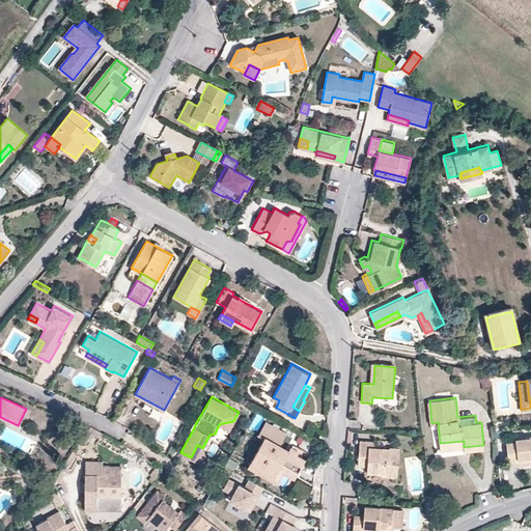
[(25,428),(32,412),(26,409),(18,425),(25,428)]
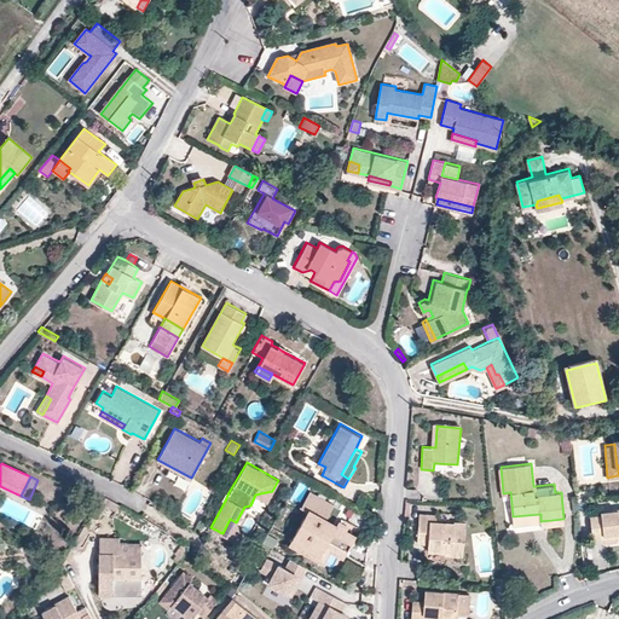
[(267,502),(272,491),(255,495),(267,502)]
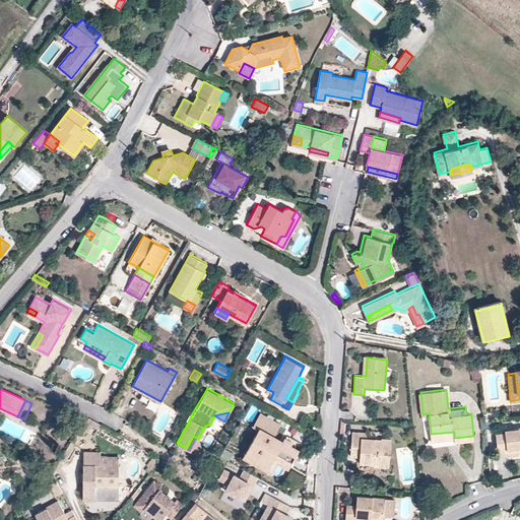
[(280,424),(260,412),(253,425),(258,428),(273,436),(280,424)]
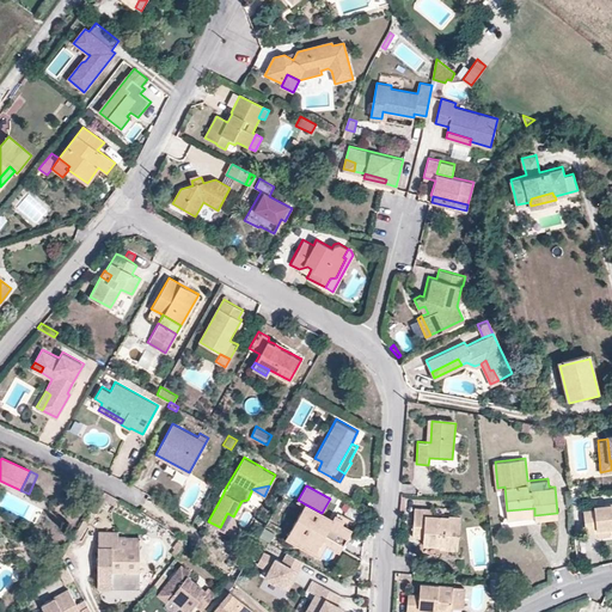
[(115,507),(118,500),(105,493),(92,508),(98,513),(106,502),(115,507)]
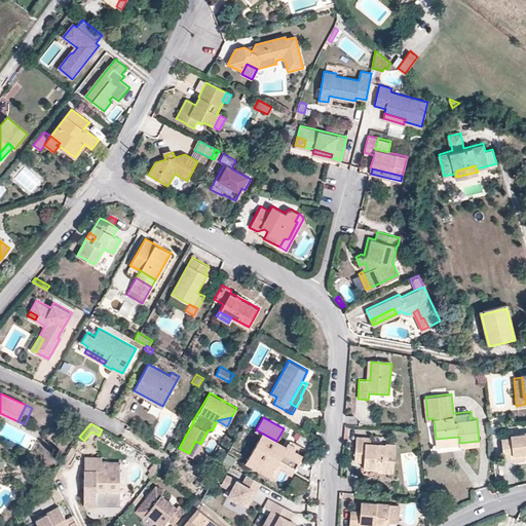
[(525,431),(511,434),(511,437),(501,438),(503,457),(513,456),(513,453),(525,451),(525,431)]
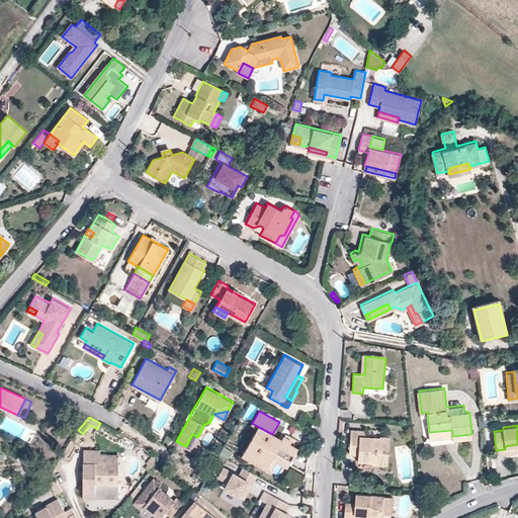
[(289,443),(281,439),(272,434),(257,426),(245,449),(268,462),(274,451),(290,459),(297,447),(289,443)]
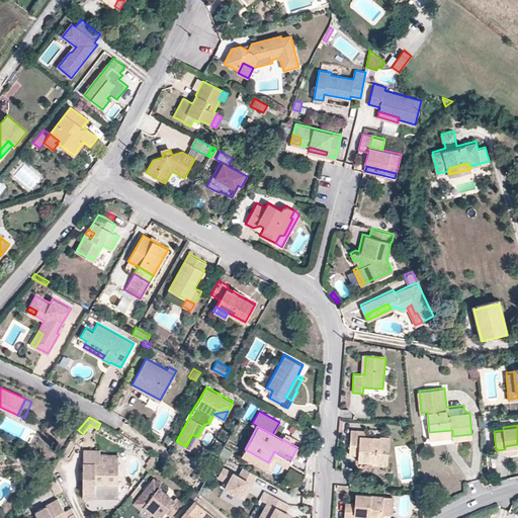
[(386,463),(389,436),(379,435),(379,437),(364,436),(364,430),(350,429),(349,453),(358,453),(358,459),(371,460),(377,461),(377,463),(386,463)]
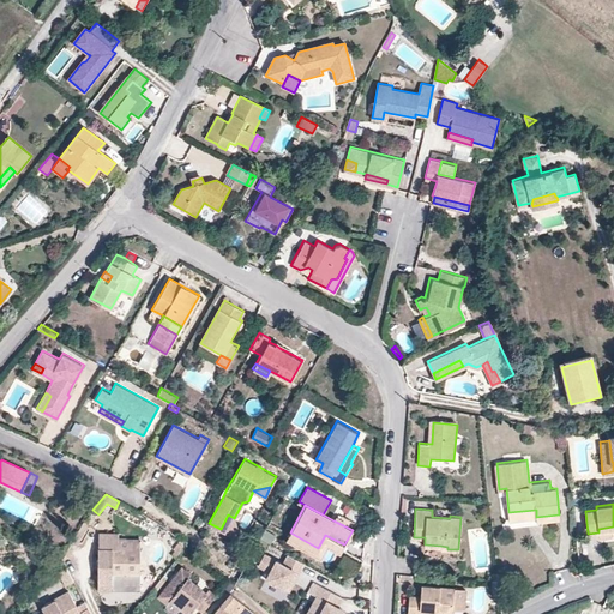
[(536,517),(536,510),(509,512),(510,519),(536,517)]
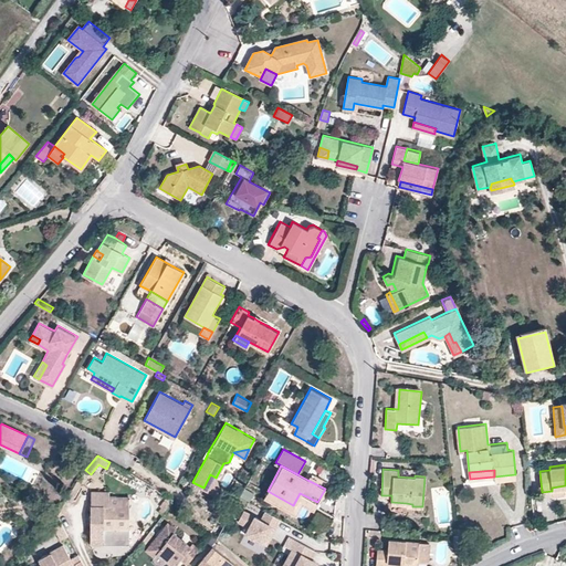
[(220,490),(216,478),(210,474),(203,488),(217,495),(220,490)]
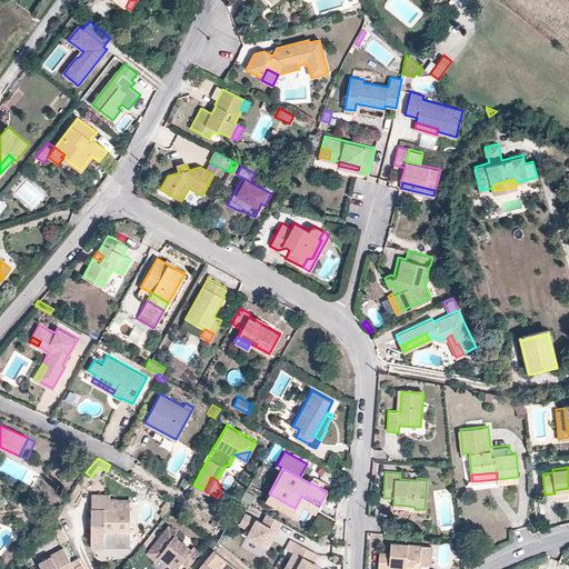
[(73,503),(81,489),(79,482),(68,501),(73,503)]
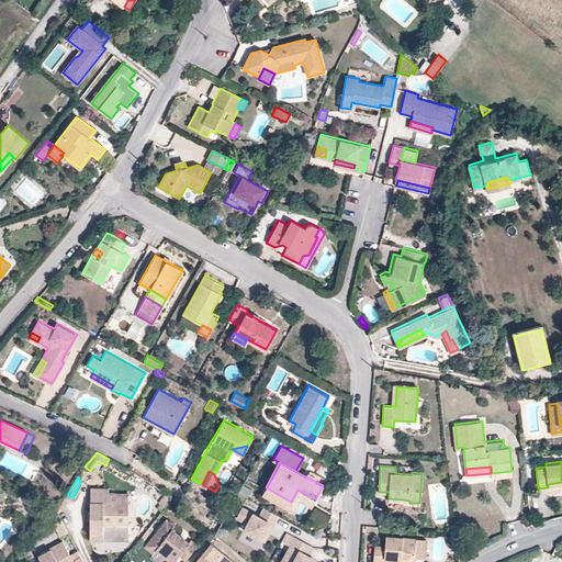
[(561,490),(561,482),(548,484),(548,487),(549,491),(561,490)]
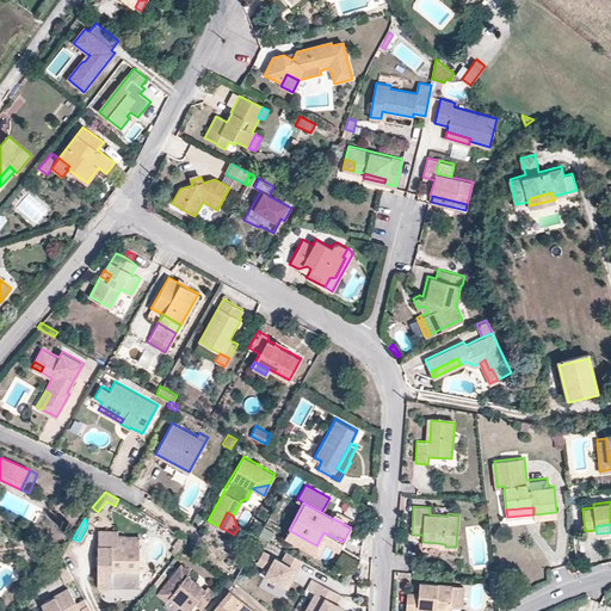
[(117,545),(117,536),(117,530),(97,530),(97,545),(117,545)]
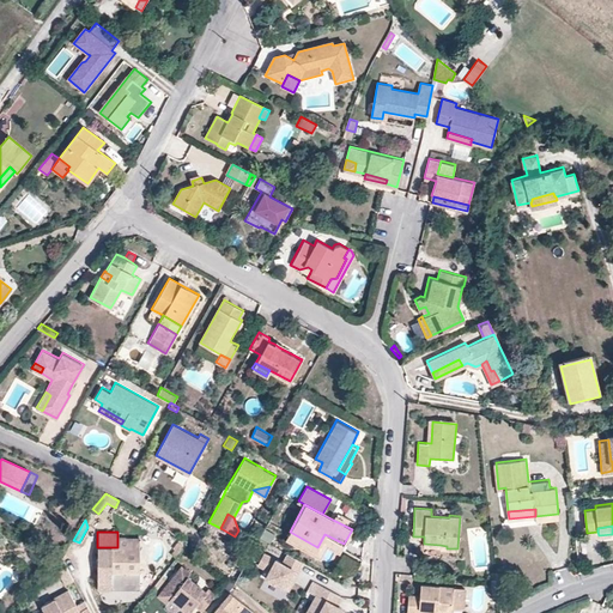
[(317,547),(290,532),(286,538),(320,556),(327,544),(340,551),(344,544),(325,534),(317,547)]
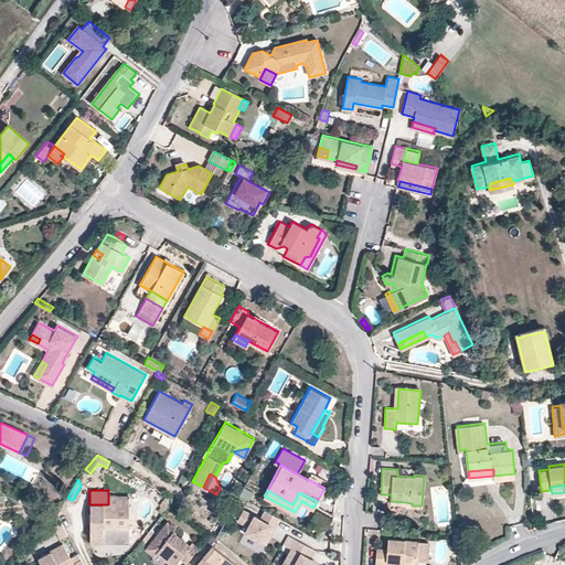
[(128,528),(128,496),(108,496),(108,504),(89,504),(89,541),(103,541),(103,528),(128,528)]
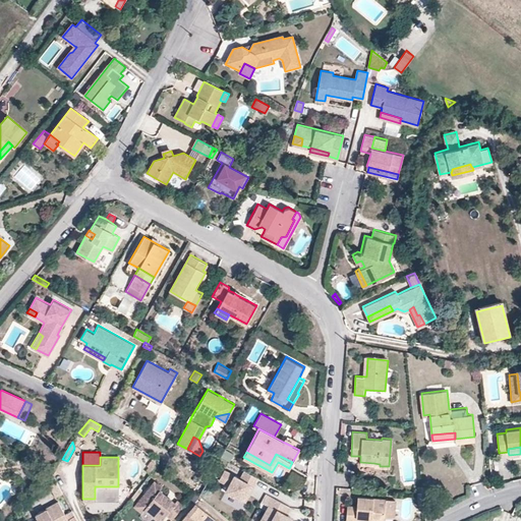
[(150,473),(158,461),(153,457),(147,464),(148,466),(145,469),(150,473)]
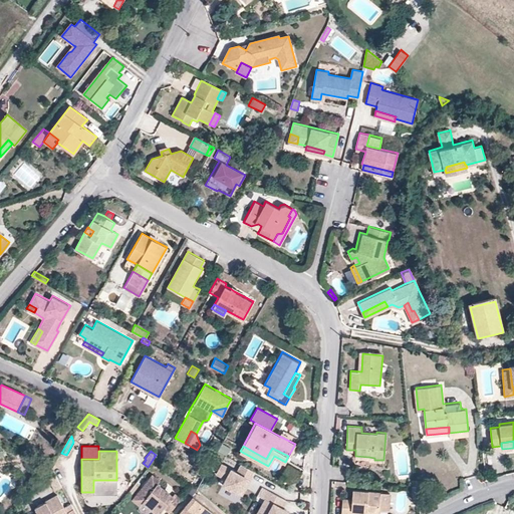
[(222,465),(216,474),(226,479),(223,485),(242,495),(246,488),(244,486),(248,480),(250,481),(255,472),(242,465),(237,473),(222,465)]
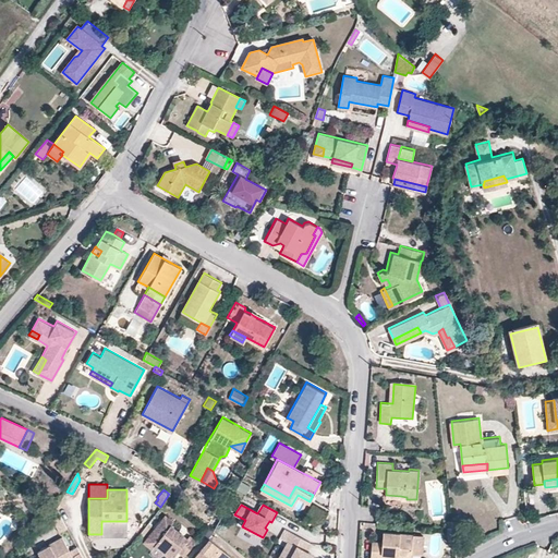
[(183,555),(195,540),(189,534),(186,537),(170,524),(172,521),(165,514),(143,541),(152,547),(154,544),(171,557),(177,549),(183,555)]
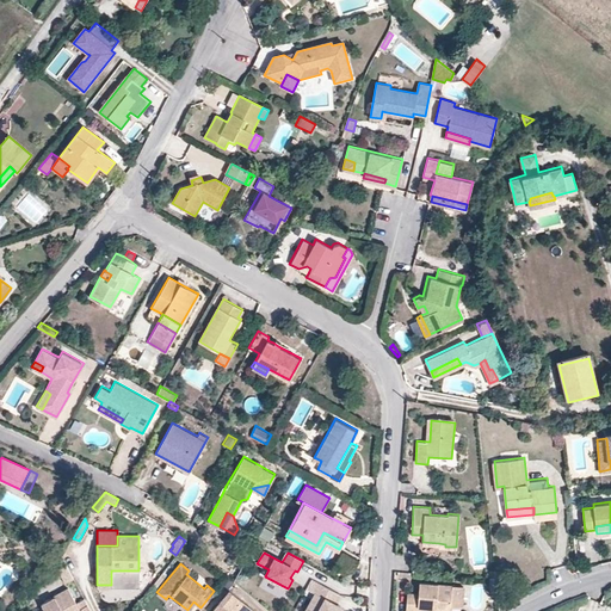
[(72,578),(66,565),(57,569),(65,581),(72,578)]
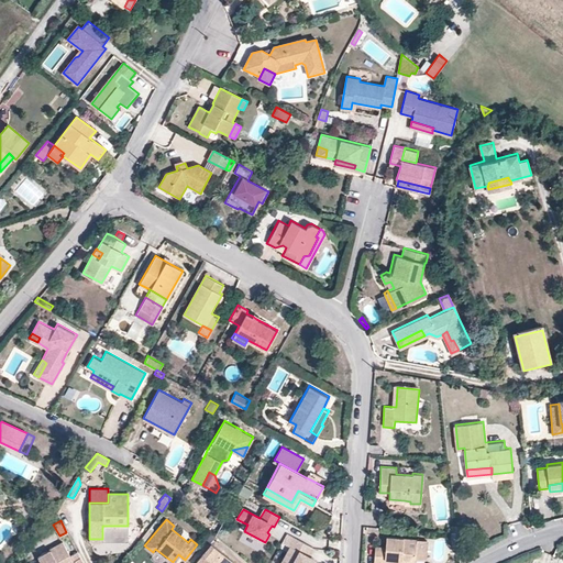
[(128,540),(128,526),(102,526),(102,539),(128,540)]
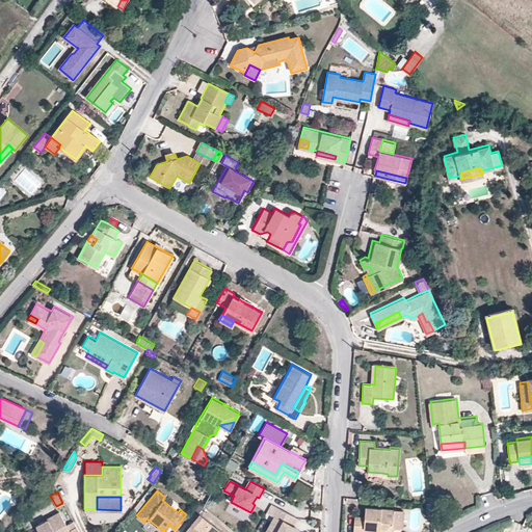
[(134,512),(144,500),(140,498),(131,509),(134,512)]
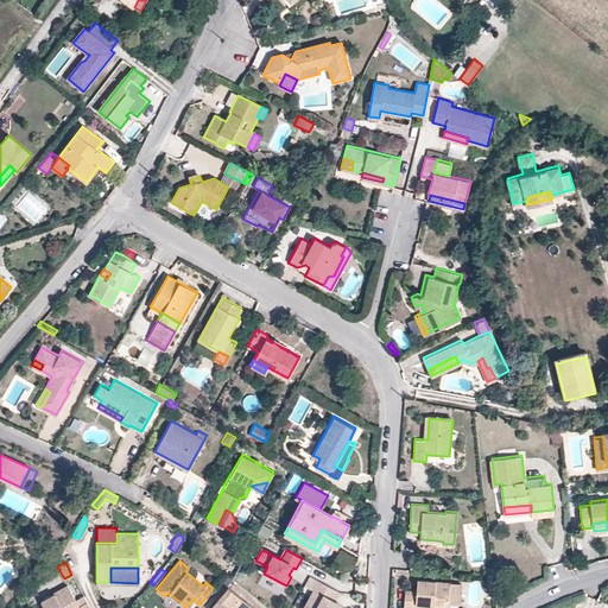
[(340,607),(342,605),(334,600),(340,590),(310,575),(304,584),(312,589),(302,607),(340,607)]
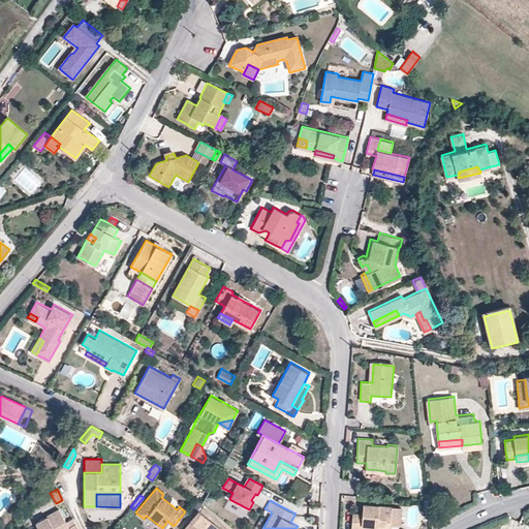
[(400,525),(401,506),(363,503),(362,512),(352,511),(351,528),(362,528),(362,524),(390,526),(390,524),(400,525)]
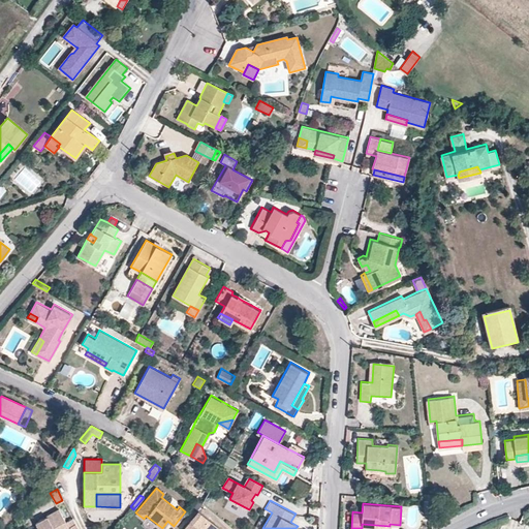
[(78,528),(72,518),(65,521),(58,508),(47,515),(47,516),(35,522),(39,528),(78,528)]
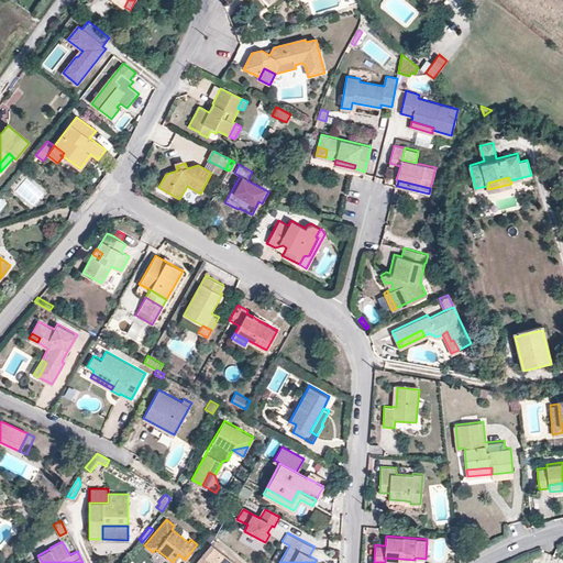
[(231,562),(233,561),(210,542),(194,562),(192,562),(231,562)]
